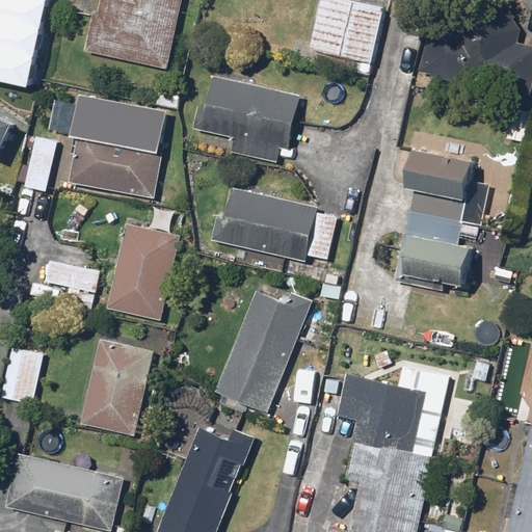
[(0,0),(0,77),(35,85),(54,0),(0,0)]
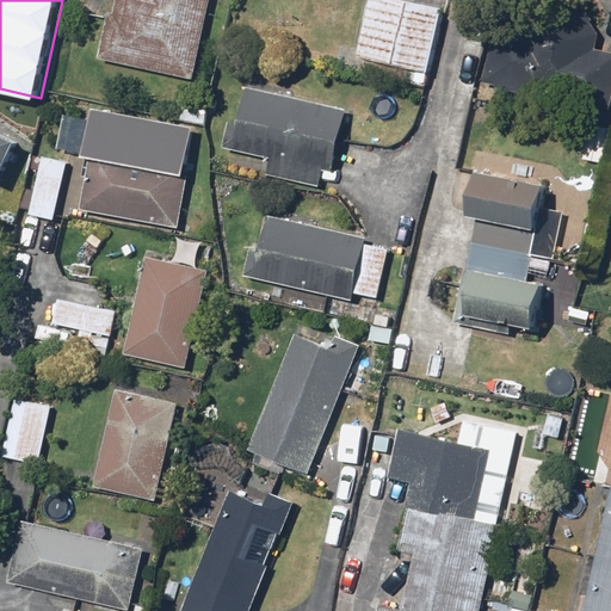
[(195,85),(214,0),(119,0),(116,17),(107,14),(97,62),(195,85)]
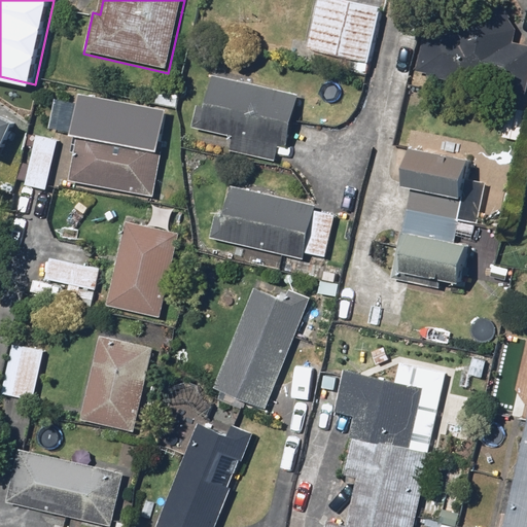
[(382,12),(328,0),(318,0),(306,53),(370,68),(382,12)]
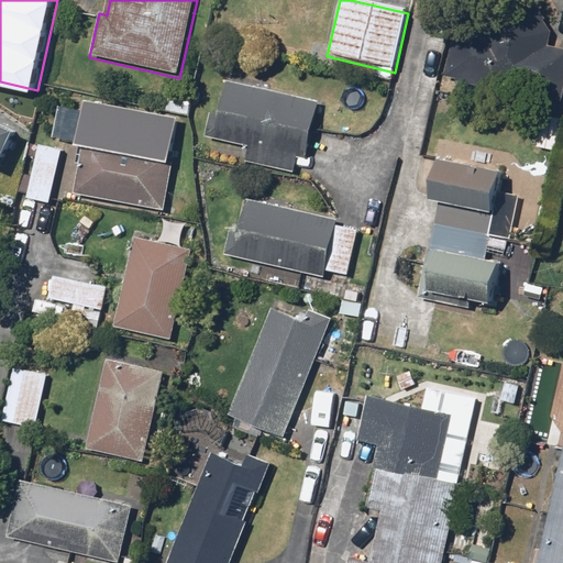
[(562,88),(562,48),(456,30),(449,74),(562,94),(562,88)]
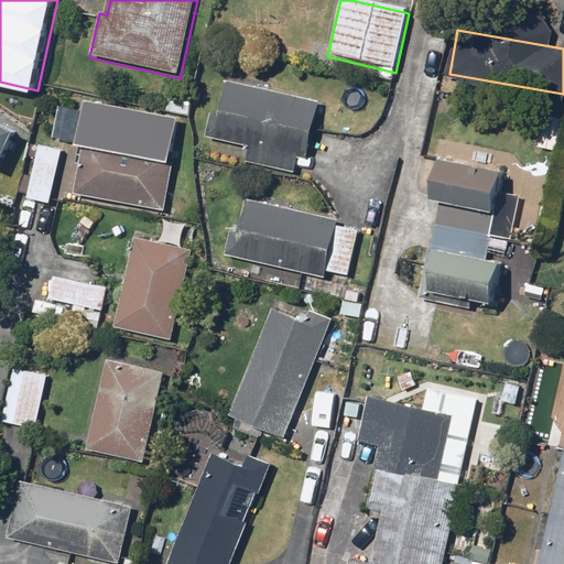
[(321,105),(226,82),(212,138),(252,148),(249,163),(293,175),(297,158),(306,160),(321,105)]
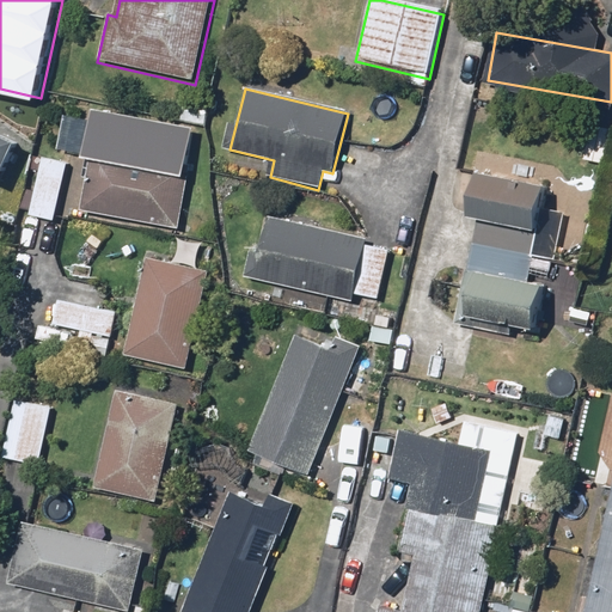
[(139,121),(101,114),(80,215),(177,234),(191,165),(133,153),(139,121)]
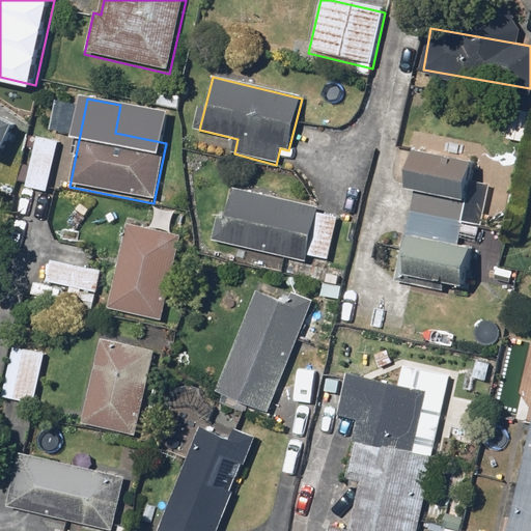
[(0,159),(16,127),(0,119),(0,159)]
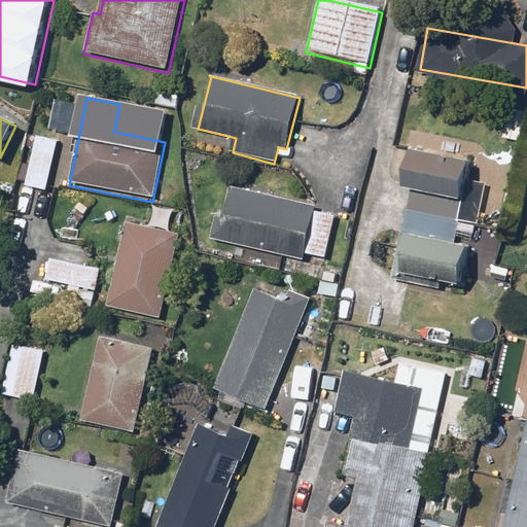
[(49,192),(61,141),(34,135),(23,186),(49,192)]
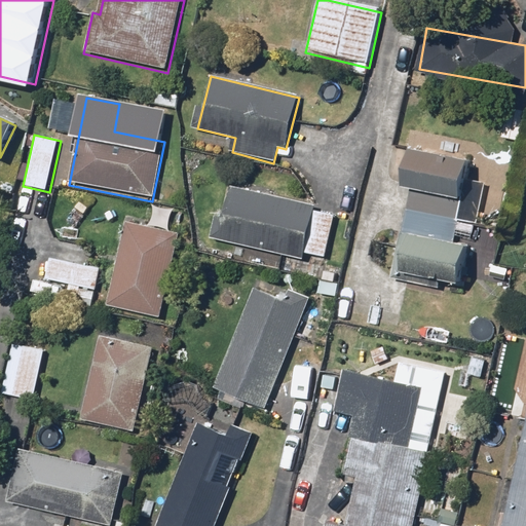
[(471,161),(408,148),(400,185),(411,188),(395,268),(458,282),(466,243),(453,240),(471,161)]
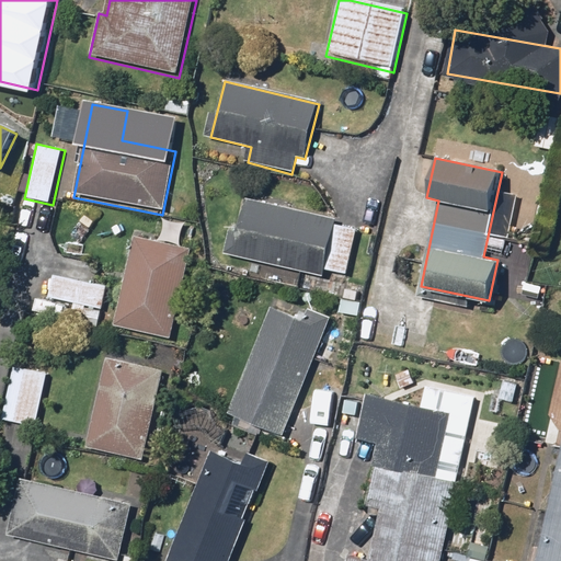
[(327,271),(345,275),(357,225),(241,198),(228,256),(324,278),(327,271)]
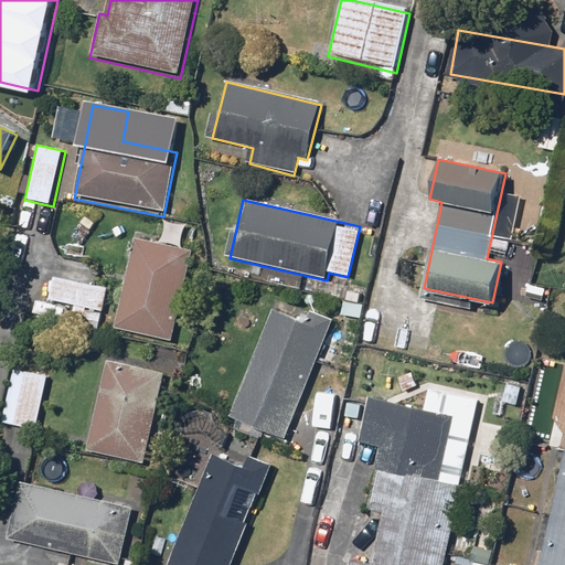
[(105,232),(94,217),(61,243),(72,257),(105,232)]
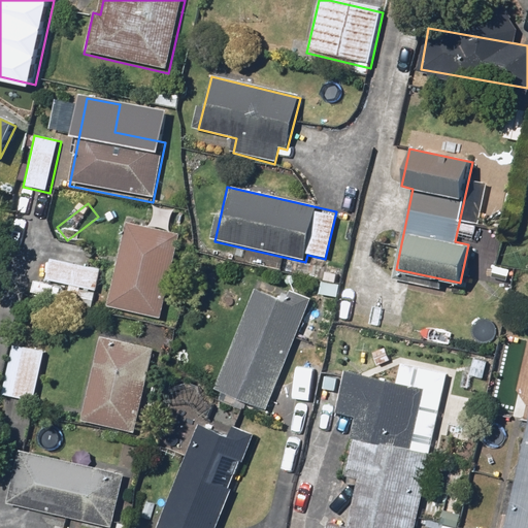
[(179,231),(126,220),(107,307),(161,319),(179,231)]
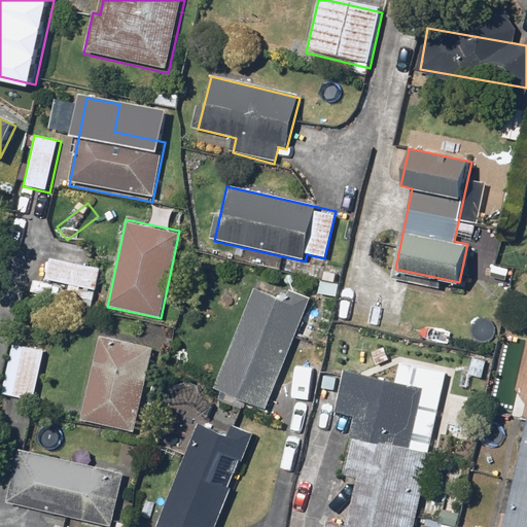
[(37,279),(33,297),(92,310),(101,268),(49,257),(45,280),(37,279)]
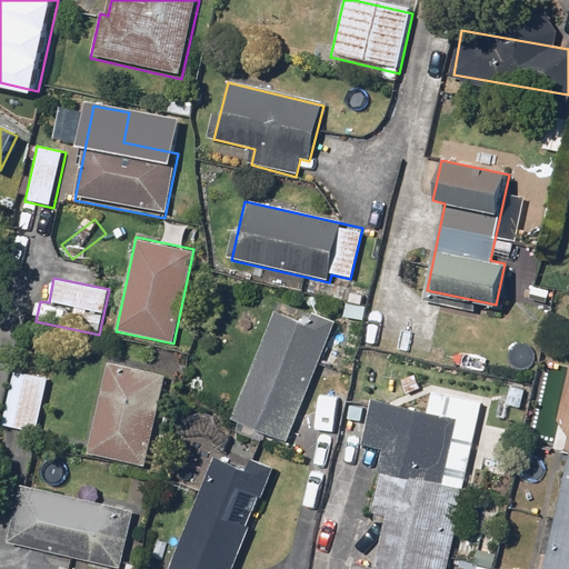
[(337,328),(277,305),(230,422),(289,446),(337,328)]
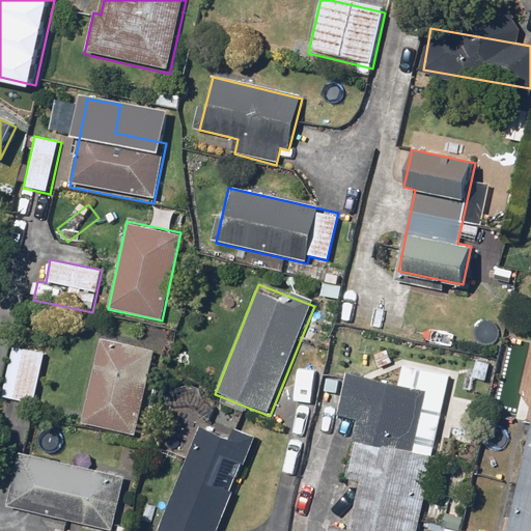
[(156,351),(98,337),(79,421),(137,435),(156,351)]
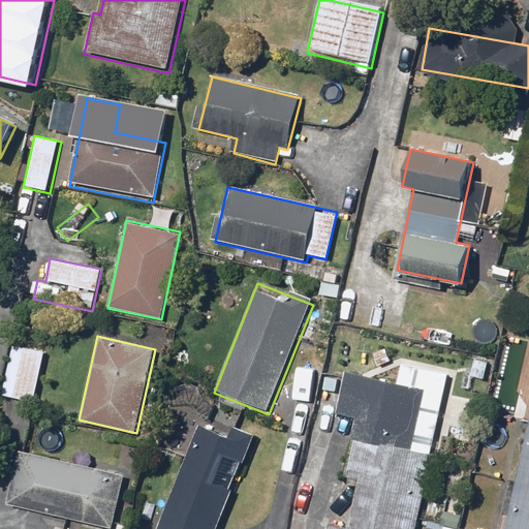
[(528,528),(528,342),(528,343),(512,419),(528,424),(506,528),(528,528)]
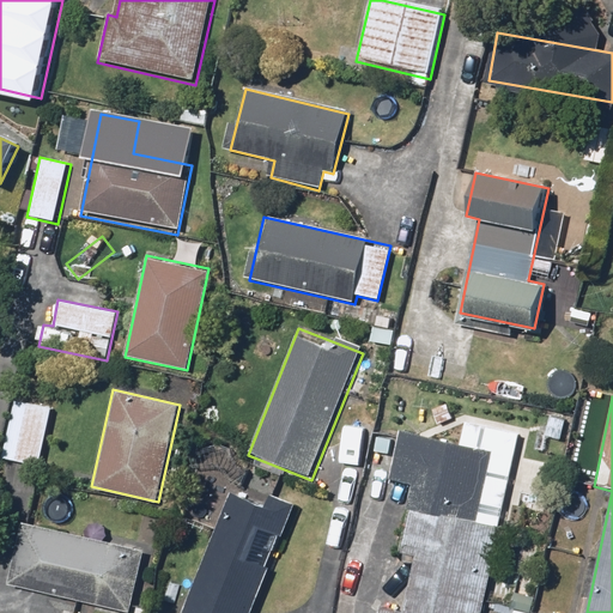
[(40,467),(53,408),(14,400),(1,457),(40,467)]
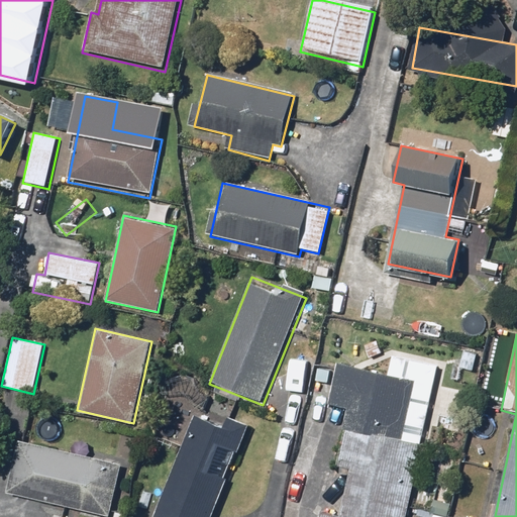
[(408,516),(439,367),(391,356),(388,372),(336,360),(327,406),(349,411),(345,429),(356,431),(338,516),(408,516)]
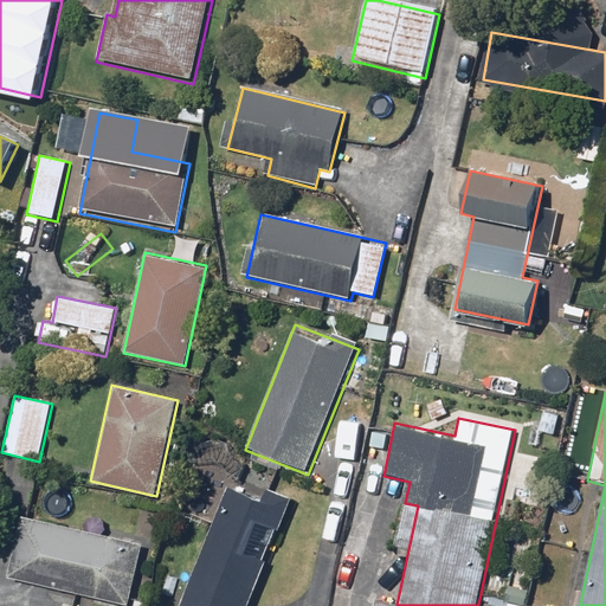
[(250,605),(288,511),(226,487),(179,605),(250,605)]
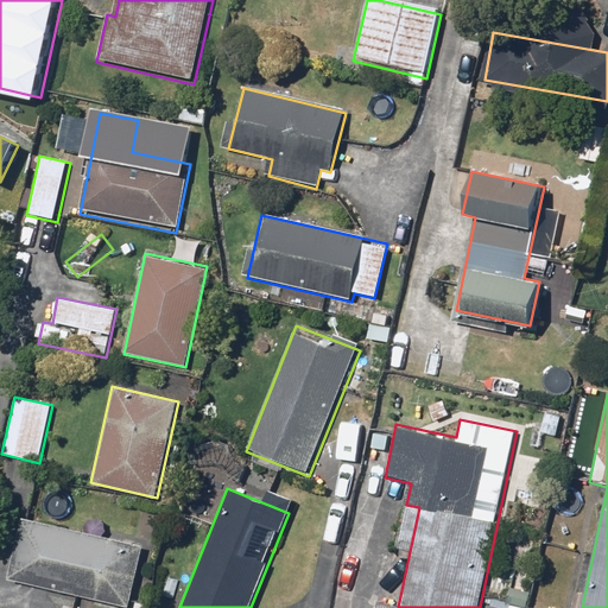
[(130,607),(145,549),(23,519),(7,582),(113,607),(130,607)]
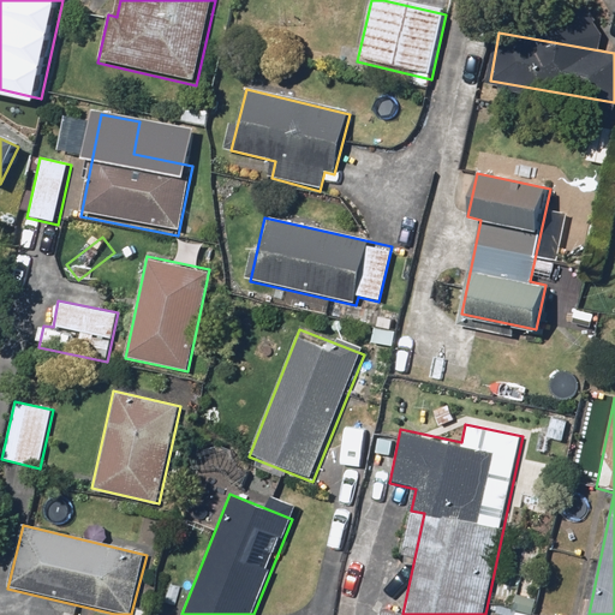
All buildings are outlined.
